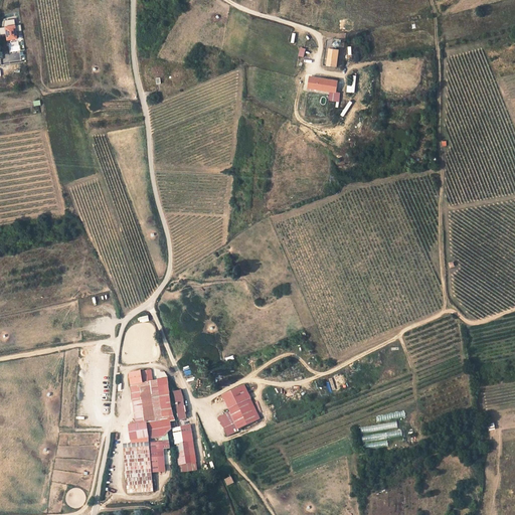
[(21,30),(20,25),(15,26),(14,20),(3,21),(4,27),(5,27),(5,28),(0,28),(0,29),(1,34),(6,33),(7,40),(17,39),(16,31),(21,30)]
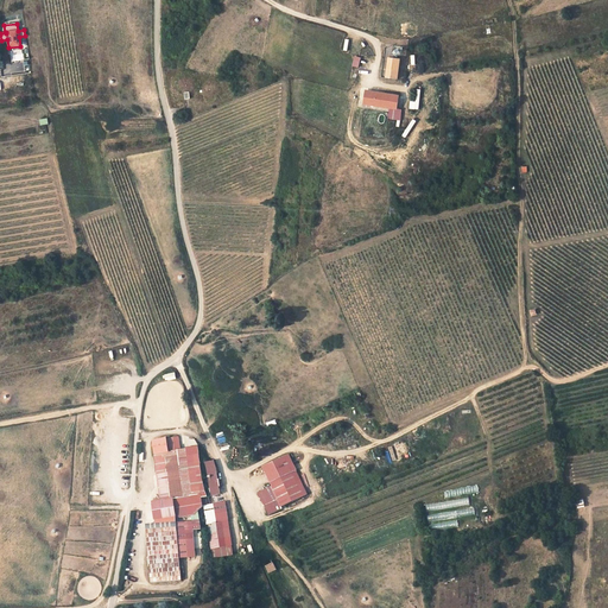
[(398,80),(400,59),(390,58),(387,78),(398,80)]
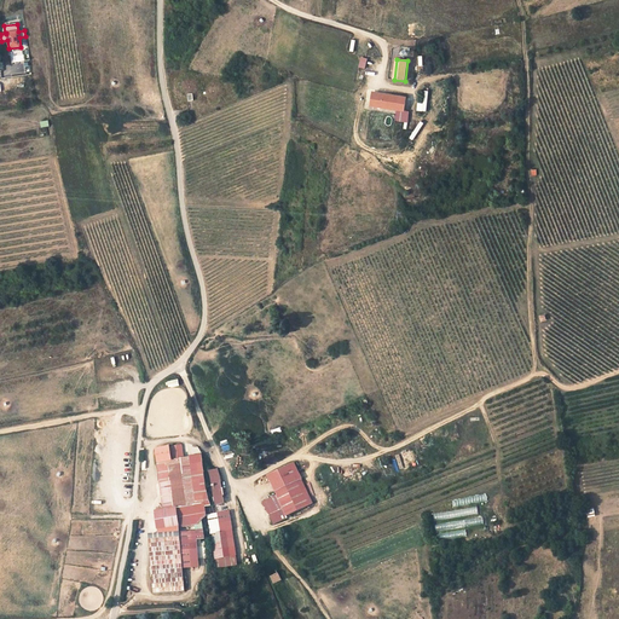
[(416,110),(427,111),(428,90),(423,90),(423,103),(417,102),(416,110)]
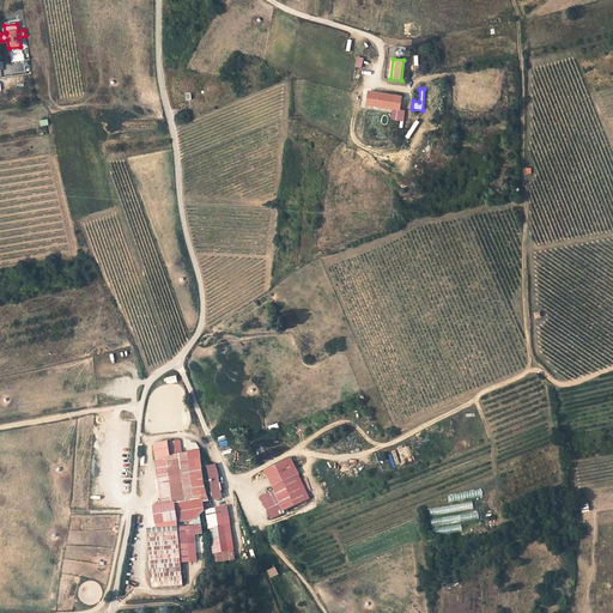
[(402,110),(404,97),(377,93),(375,107),(402,110)]
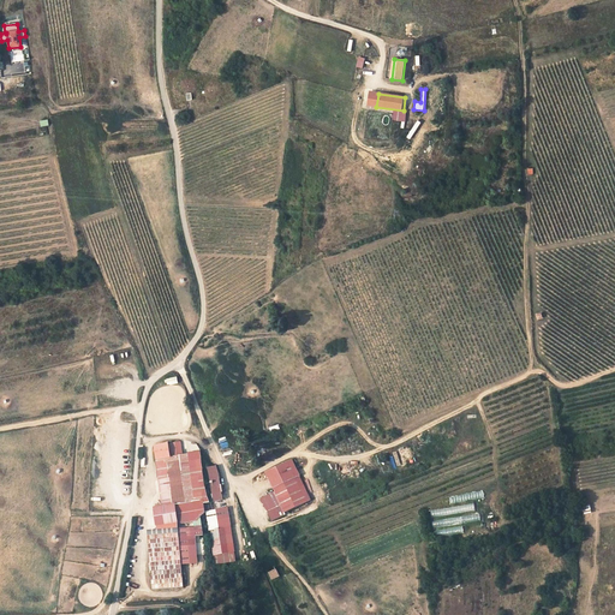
[(410,138),(421,121),(417,120),(406,136),(410,138)]
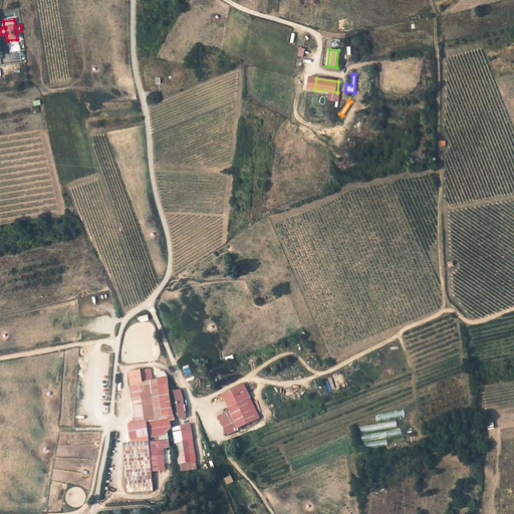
[(225,262),(220,264),(222,271),(228,269),(225,262)]
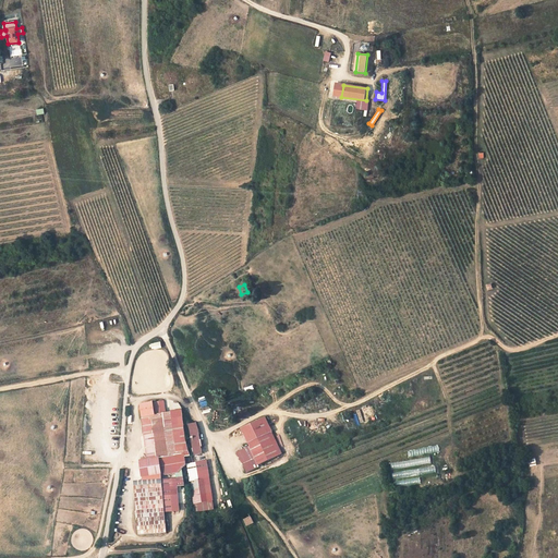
[(171,412),(166,413),(165,401),(154,402),(141,404),(148,460),(141,461),(143,481),(134,482),(138,535),(166,533),(165,511),(162,480),(161,474),(176,472),(177,478),(183,477),(182,469),(186,464),(184,457),(190,456),(187,450),(185,437),(181,410),(171,411),(171,412)]
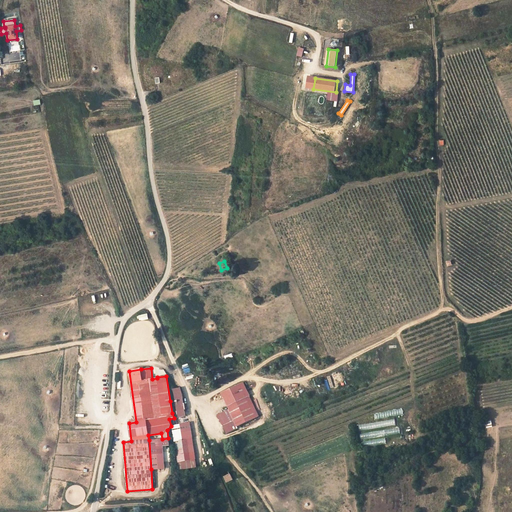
[(229,410),(237,426),(259,415),(243,383),(221,393),(229,410)]
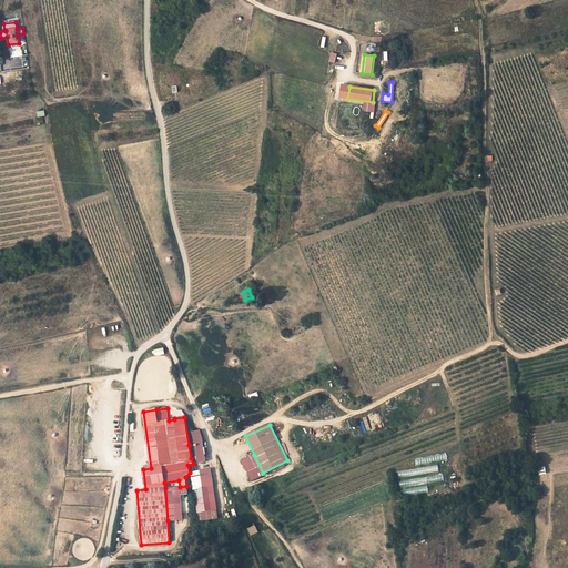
[(307,443),(312,438),(306,430),(301,434),(307,443)]
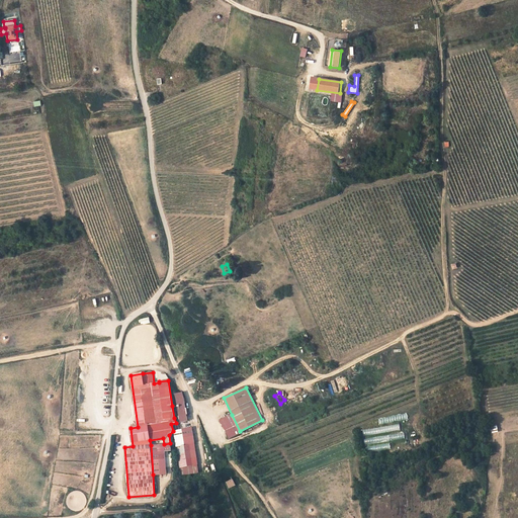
[(183,394),(175,395),(179,423),(187,421),(183,394)]
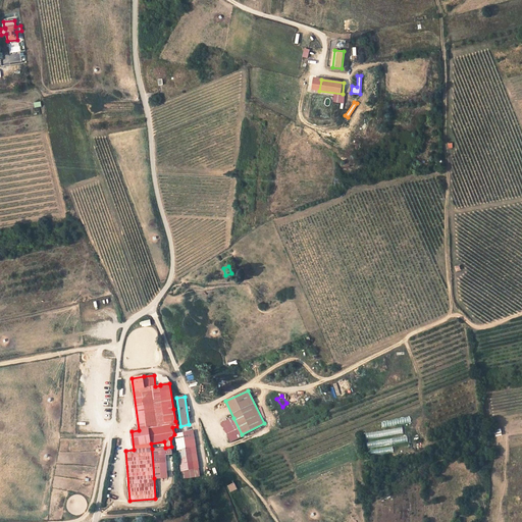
[(409,417),(381,422),(382,427),(410,422),(409,417)]
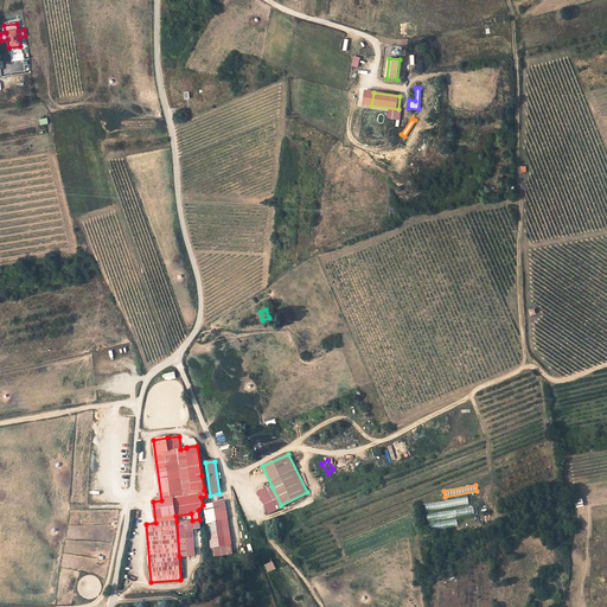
[(281,505),(272,486),(259,493),(269,515),(282,508),(281,505)]
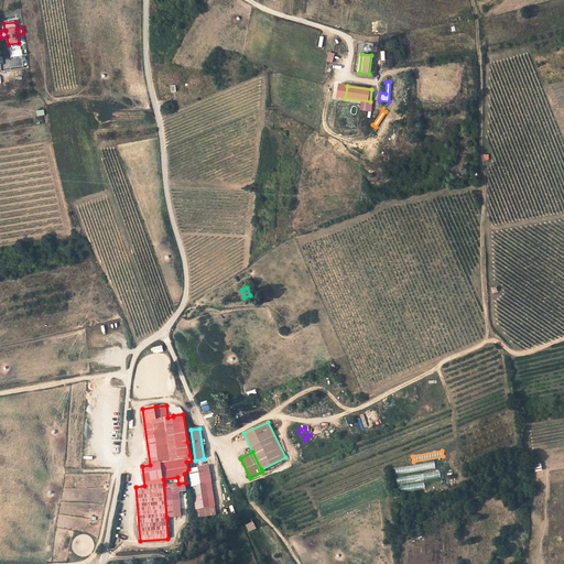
[(396,474),(435,468),(435,463),(396,467),(396,474)]
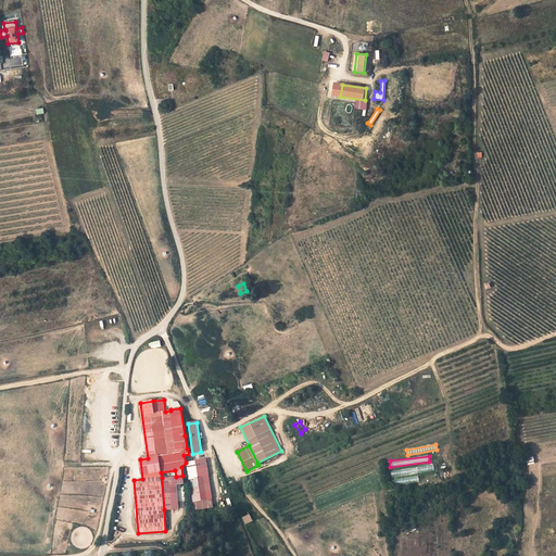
[(213,507),(206,459),(187,463),(194,510),(213,507)]
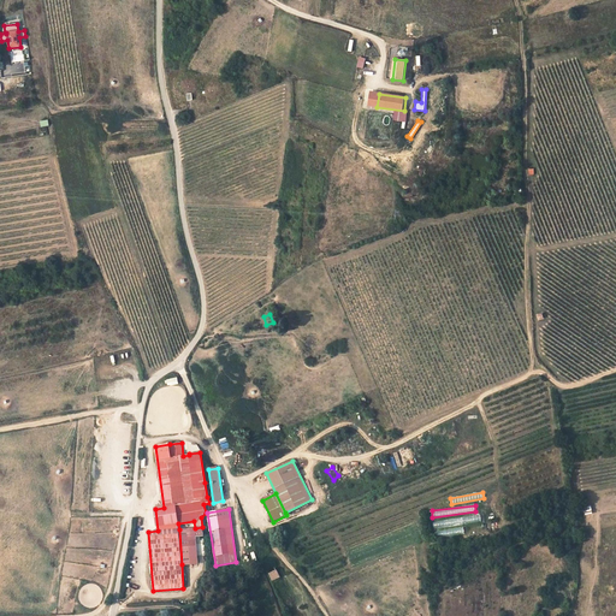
[(179,529),(182,564),(197,563),(195,537),(202,535),(202,527),(195,528),(179,529)]
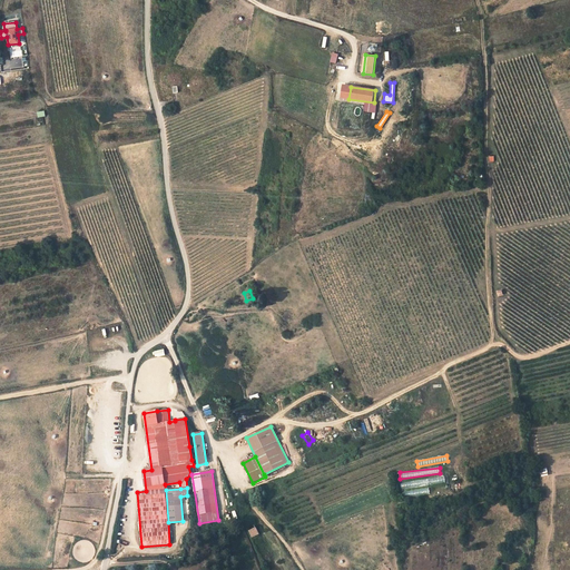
[(403,498),(430,493),(429,488),(402,492),(403,498)]
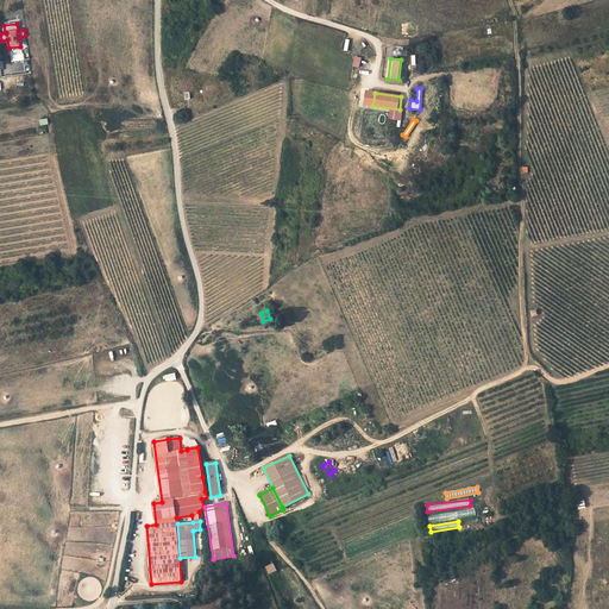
[(267,566),(274,565),(271,556),(263,558),(267,566)]
